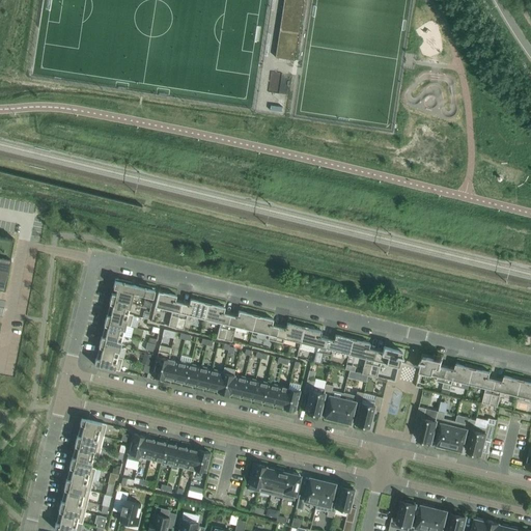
[(300,26),(303,0),(283,0),(275,57),(294,60),(295,60),(300,26)]
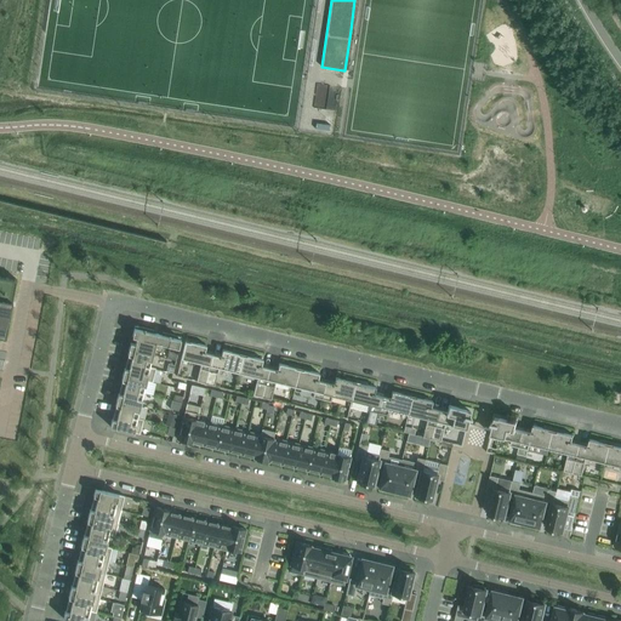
[(0,336),(6,337),(17,279),(0,275),(0,336)]
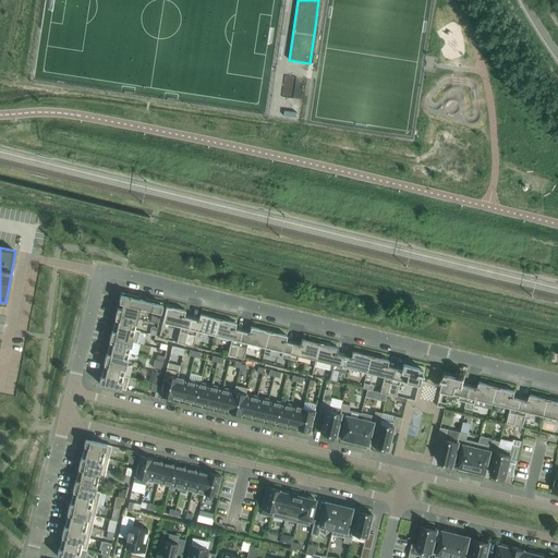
[(119,303),(122,303),(140,307),(142,300),(137,299),(138,296),(121,292),(119,303)]
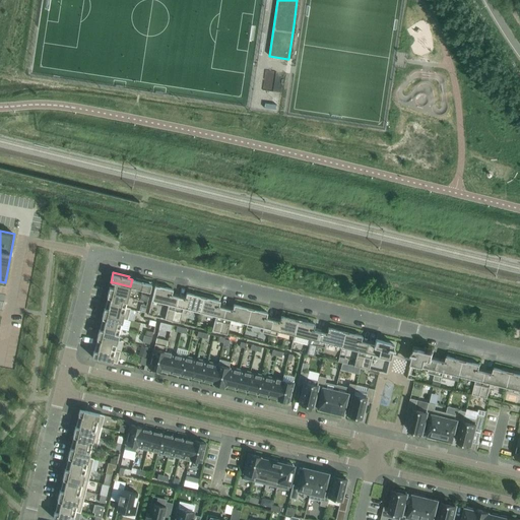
[(135,280),(132,279),(130,286),(131,286),(149,291),(151,282),(136,278),(135,280)]
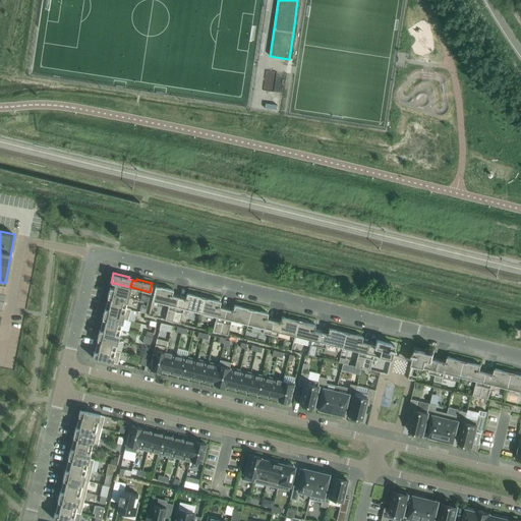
[(110,288),(108,293),(128,297),(131,287),(130,287),(114,283),(113,288),(110,288)]
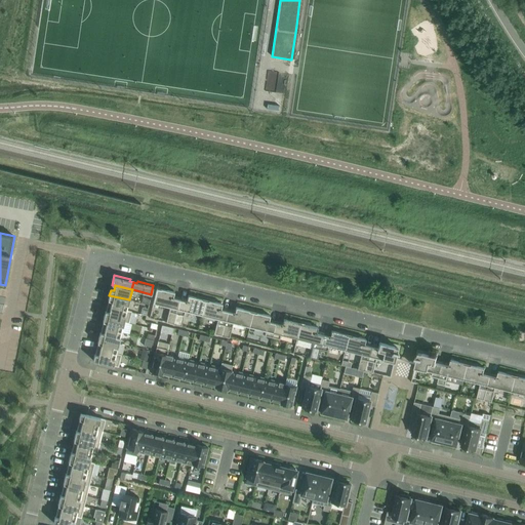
[(166,322),(174,324),(179,299),(173,298),(173,297),(174,292),(166,290),(166,288),(157,286),(153,303),(170,307),(166,322)]
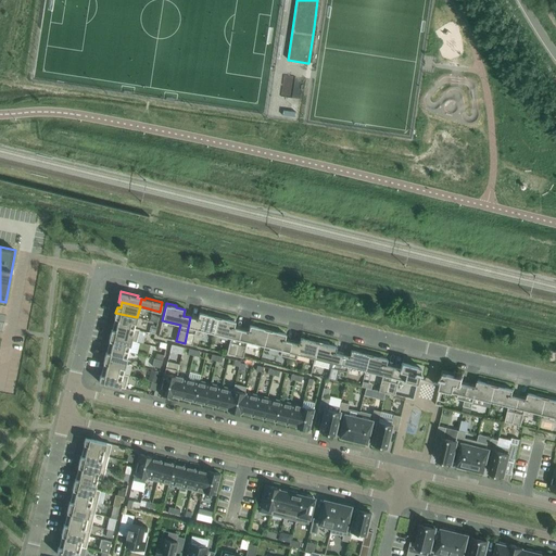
[(115,318),(113,324),(135,329),(137,317),(115,313),(114,318),(115,318)]
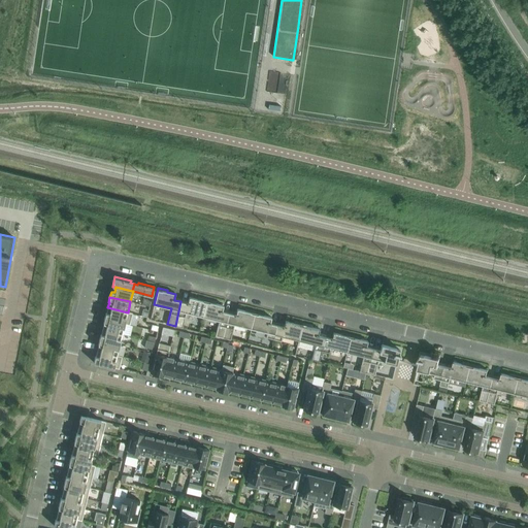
[(187,303),(180,301),(175,326),(183,328),(186,312),(202,317),(206,299),(198,297),(198,299),(189,297),(188,302),(187,302),(187,303)]
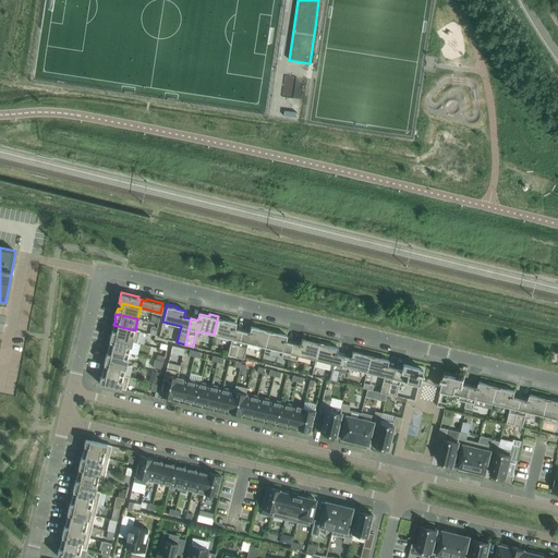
[(228,355),(235,358),(242,330),(235,329),(234,328),(237,323),(227,320),(228,318),(218,316),(214,335),(231,339),(228,355)]
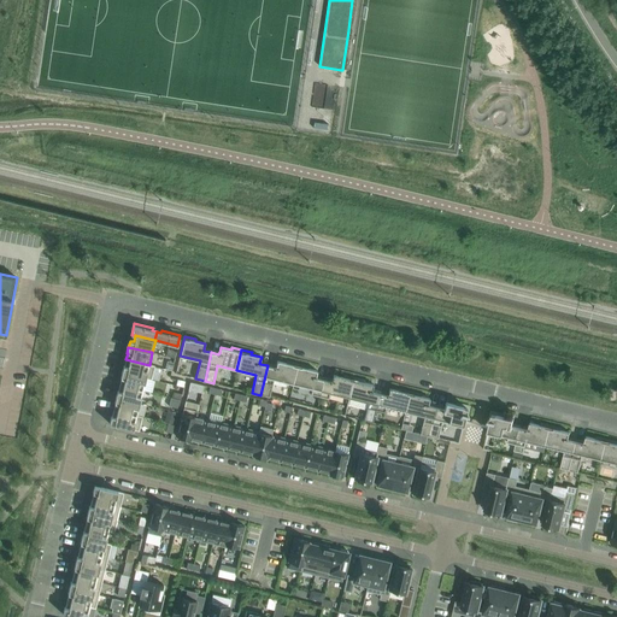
[(123,366),(122,372),(146,377),(146,378),(152,380),(154,366),(150,365),(125,359),(124,366),(123,366)]
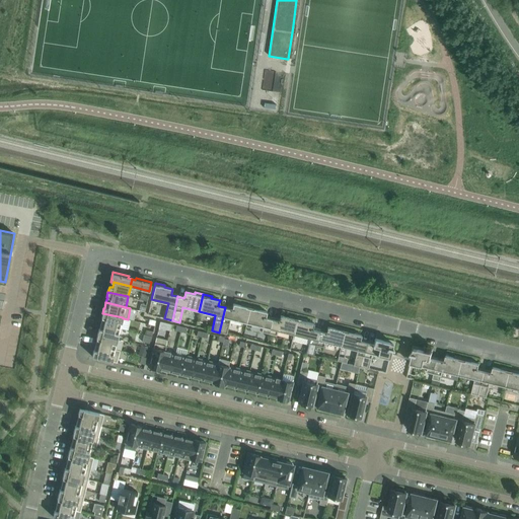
[(231,309),(225,307),(219,332),(225,334),(226,334),(230,319),(246,322),(250,306),(242,304),(241,306),(233,304),(232,309),(231,309)]
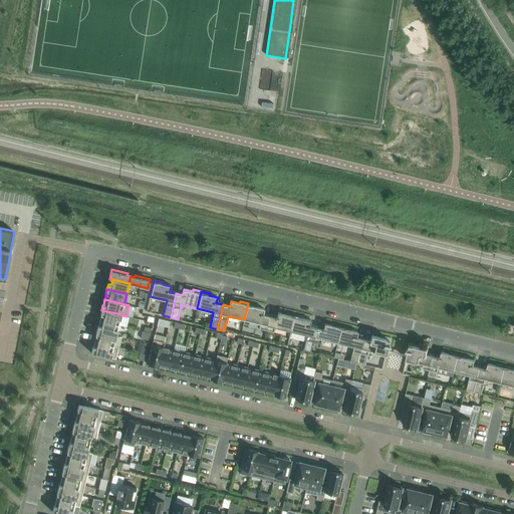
[(248,303),(244,319),(260,323),(259,328),(266,330),(270,316),(264,314),(263,314),(264,309),(256,307),(256,305),(248,303)]
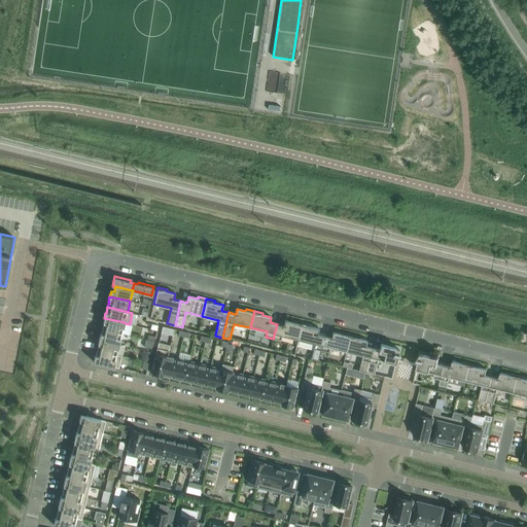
[(104,323),(102,328),(121,334),(125,323),(125,322),(104,318),(103,323),(104,323)]
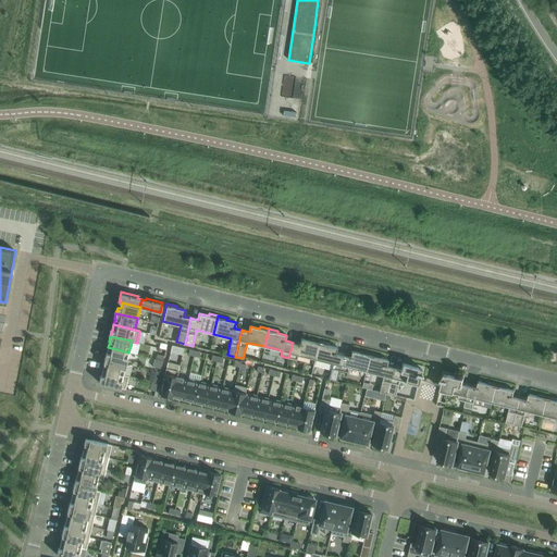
[(299,344),(293,343),(288,358),(297,360),(298,355),(316,359),(320,341),(311,338),(310,341),(301,338),(299,344)]
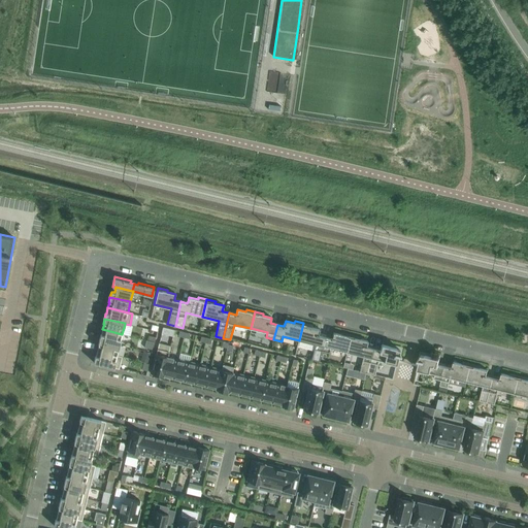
[(303,323),(299,340),(303,341),(302,345),(303,349),(314,351),(311,360),(319,362),(322,351),(325,336),(319,335),(319,334),(320,329),(311,327),(311,325),(303,323)]
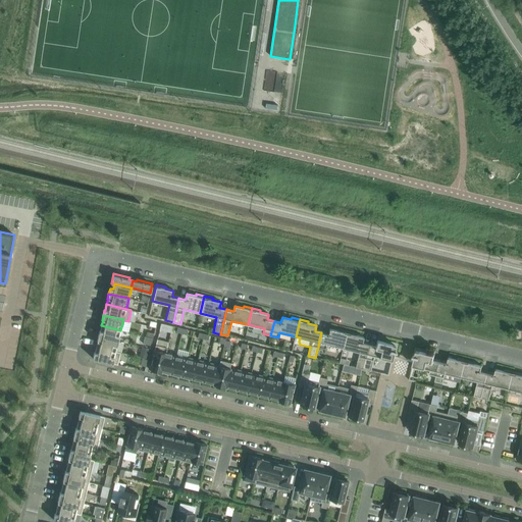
[(170,332),(172,326),(161,323),(159,329),(170,332)]
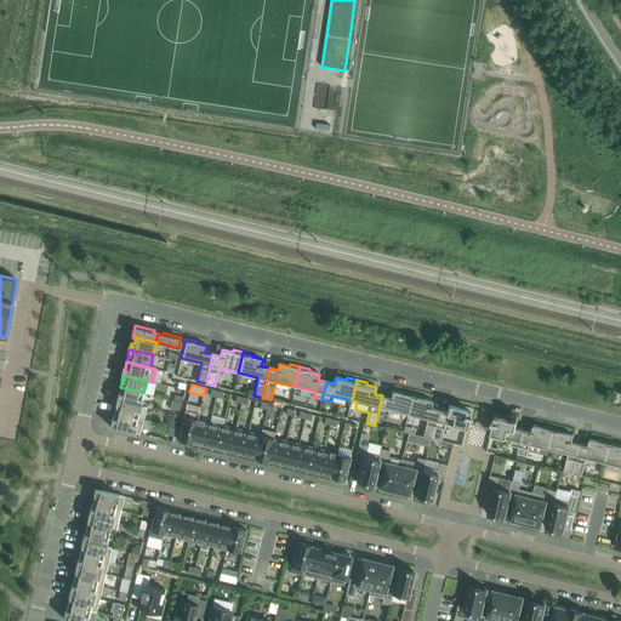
[(118,394),(117,400),(141,405),(143,393),(120,387),(119,394),(118,394)]
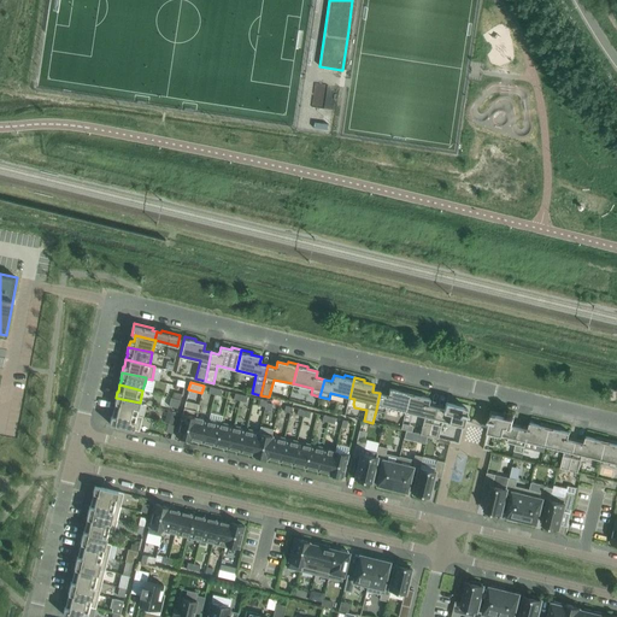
[(380,393),(376,410),(385,412),(386,406),(405,411),(410,392),(400,389),(400,391),(389,388),(388,395),(387,394),(387,395),(380,393)]
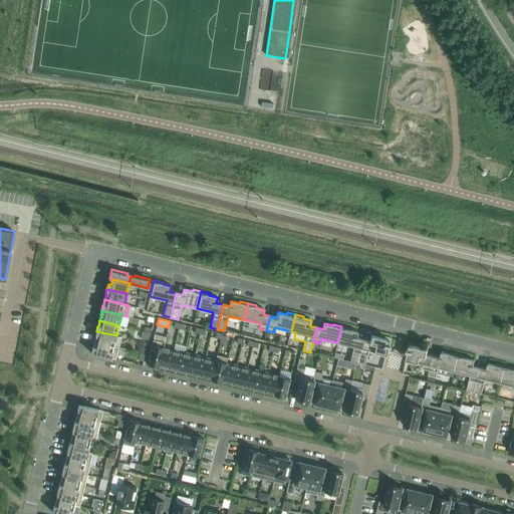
[(350,328),(341,326),(337,342),(353,346),(349,361),(357,363),(363,339),(357,337),(356,337),(358,332),(349,330),(350,328)]
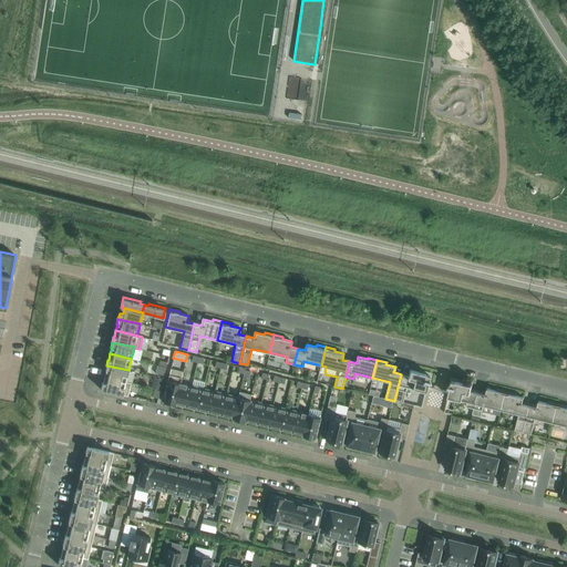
[(105,371),(104,377),(125,382),(129,370),(106,366),(105,371)]
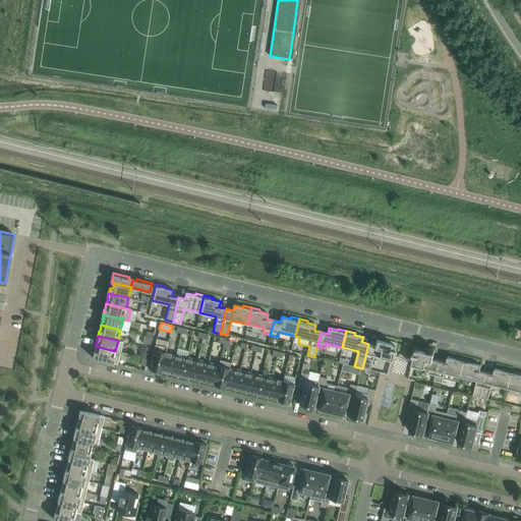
[(142,343),(151,345),(153,338),(147,336),(145,336),(142,343)]
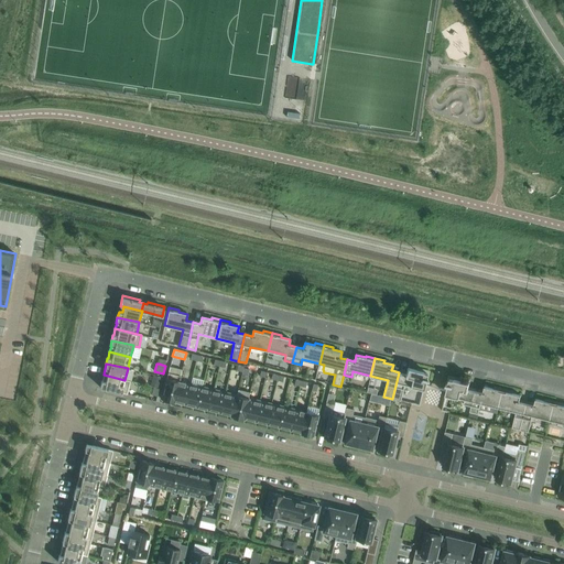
[(399,372),(392,399),(400,401),(404,384),(423,389),(424,383),(425,380),(427,380),(427,379),(427,378),(429,371),(418,368),(416,370),(408,368),(407,373),(405,373),(399,372)]
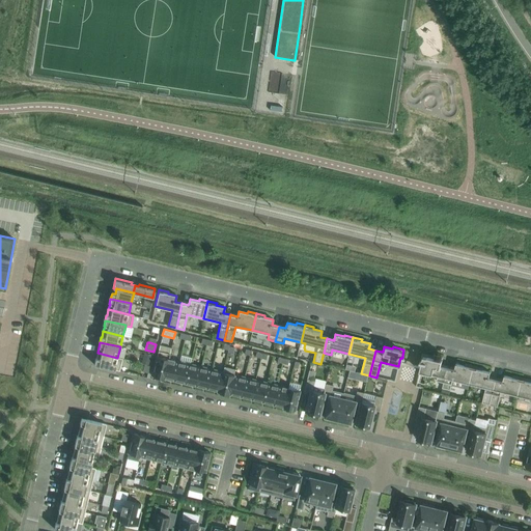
[(158,352),(152,376),(163,379),(168,359),(169,359),(170,355),(158,352)]
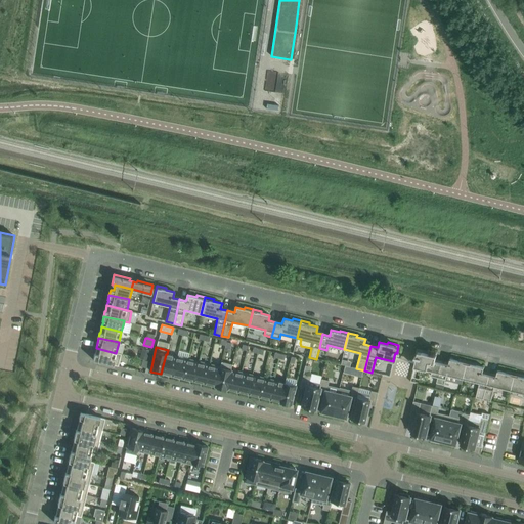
[(118,366),(121,354),(116,353),(96,348),(95,354),(94,354),(93,360),(118,366)]
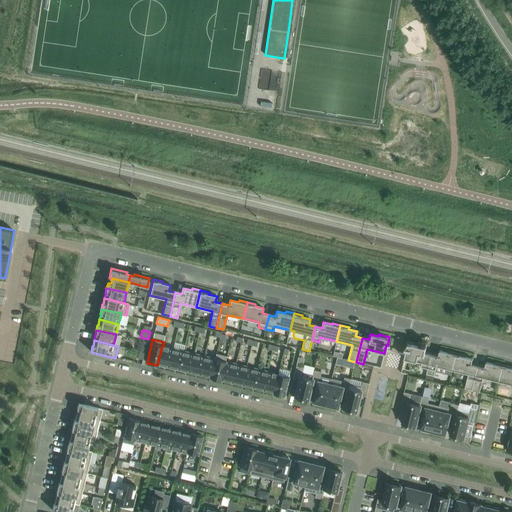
[(138,340),(136,346),(145,348),(147,342),(138,340)]
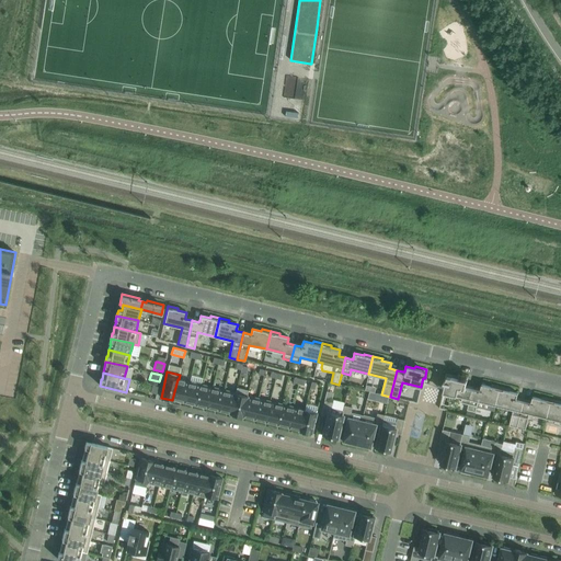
[(461,402),(469,404),(472,389),(467,387),(466,387),(467,381),(458,379),(458,377),(447,374),(445,381),(444,381),(444,382),(446,384),(445,387),(443,392),(462,397),(461,402)]
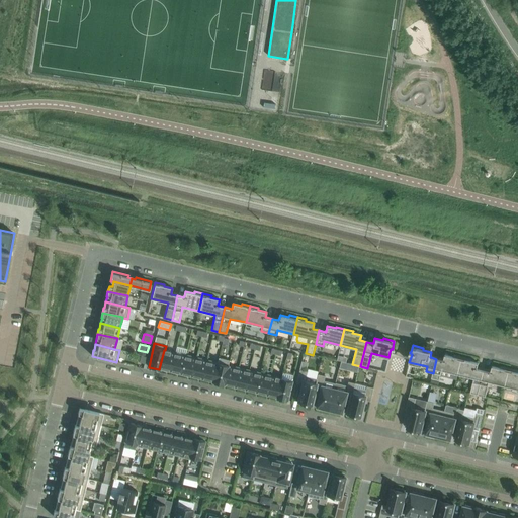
[(164,350),(159,369),(160,370),(160,368),(170,370),(174,353),(165,350),(164,350)]
